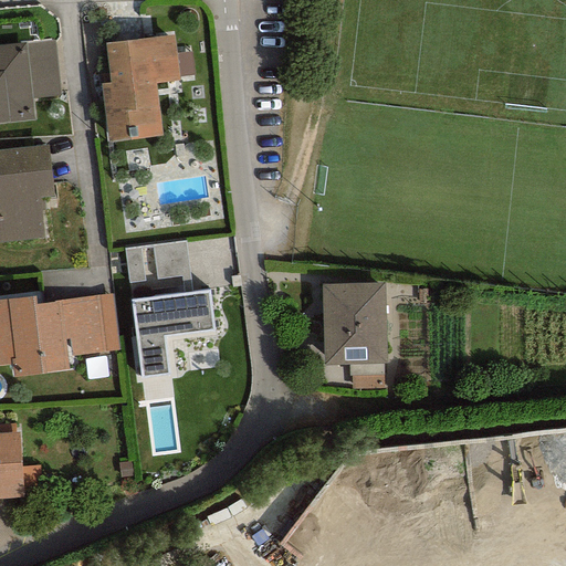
[(173,35),(105,44),(109,84),(101,85),(107,142),(163,135),(156,83),(178,80),(173,35)]
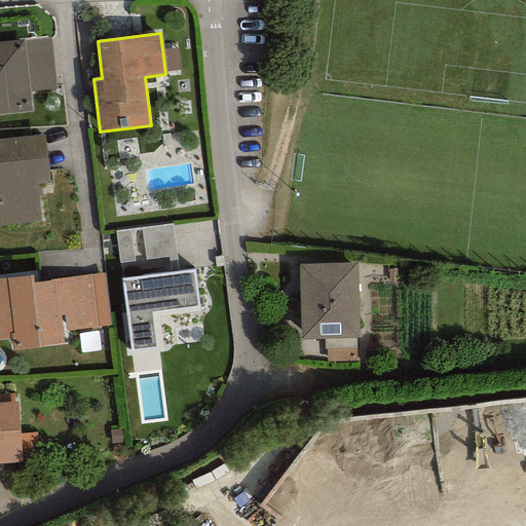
[(50,39),(25,41),(30,91),(55,89),(50,39)]
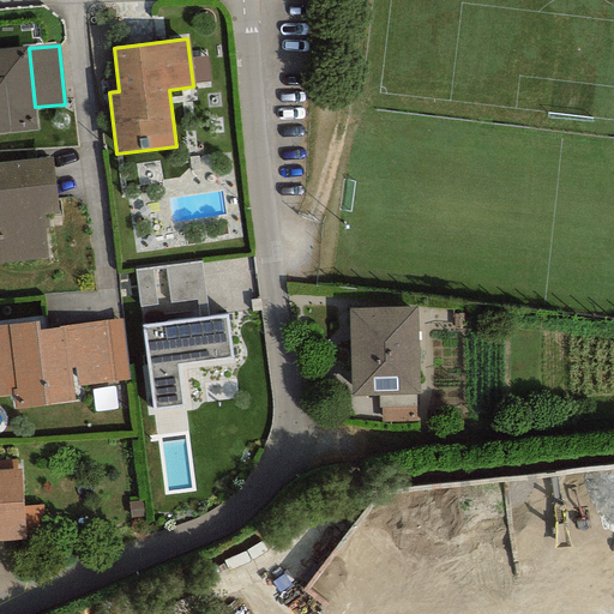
[(0,133),(37,131),(35,107),(29,48),(0,50),(0,133)]
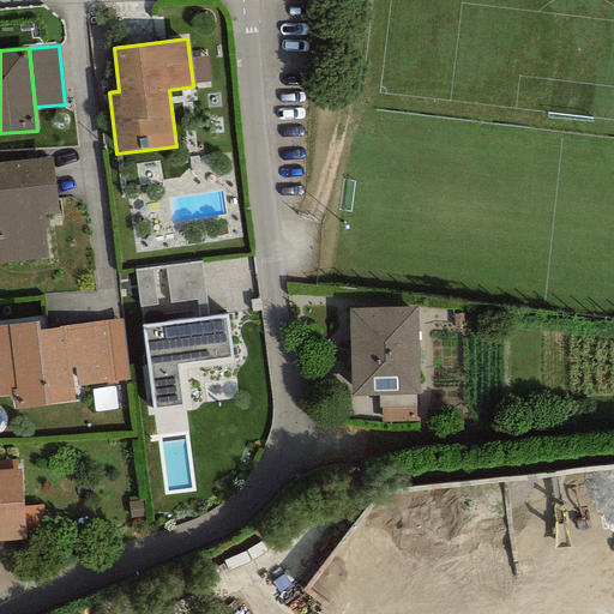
[(52,157),(0,161),(0,263),(48,259),(43,216),(58,215),(52,157)]
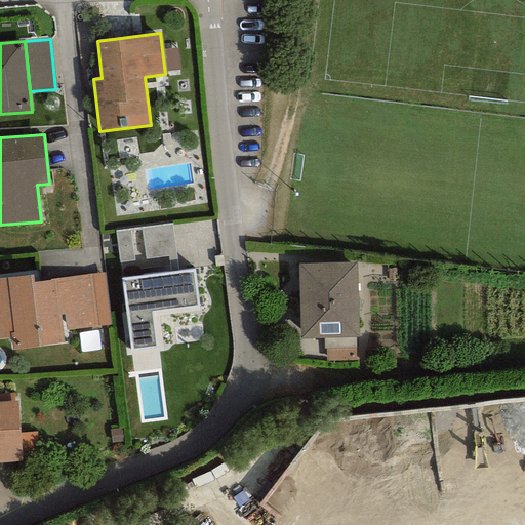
[(171,224),(114,232),(119,264),(168,256),(169,272),(177,271),(171,224)]
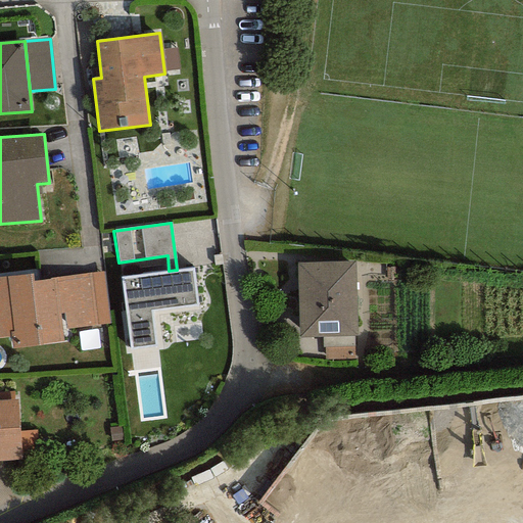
[(354,263),(297,264),(298,337),(355,337),(354,263)]
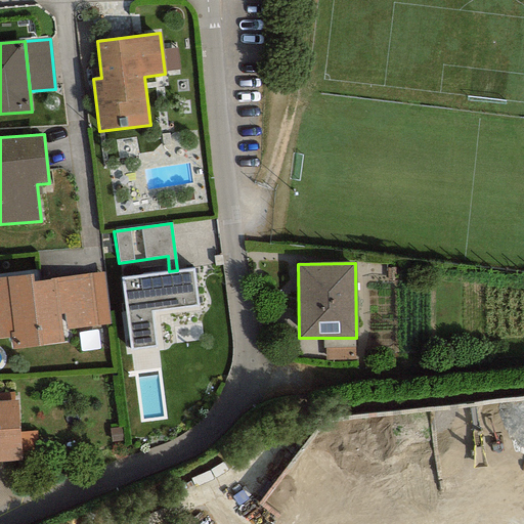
[(169,271),(121,277),(130,350),(157,347),(153,312),(198,306),(192,269),(177,270),(169,271)]
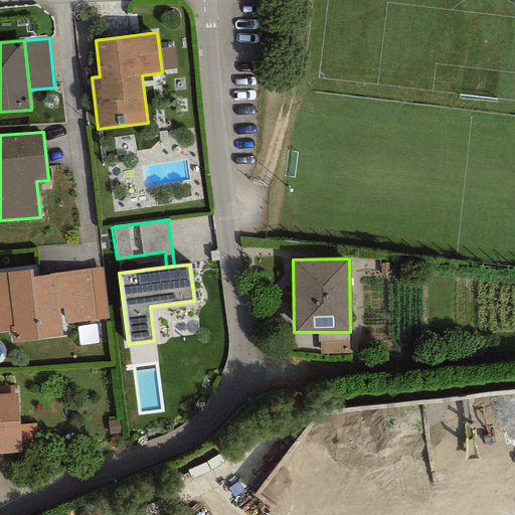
[(31,270),(0,273),(0,332),(11,331),(12,344),(62,338),(60,324),(108,319),(103,267),(50,273),(51,276),(32,278),(31,270)]
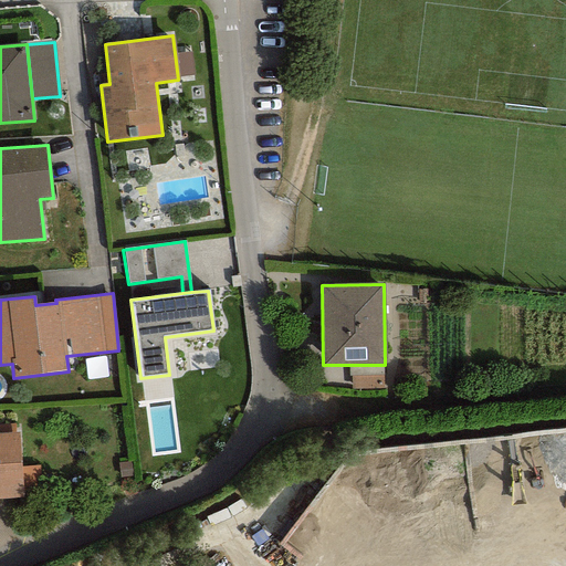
[(18,432),(0,432),(0,498),(22,498),(18,432)]
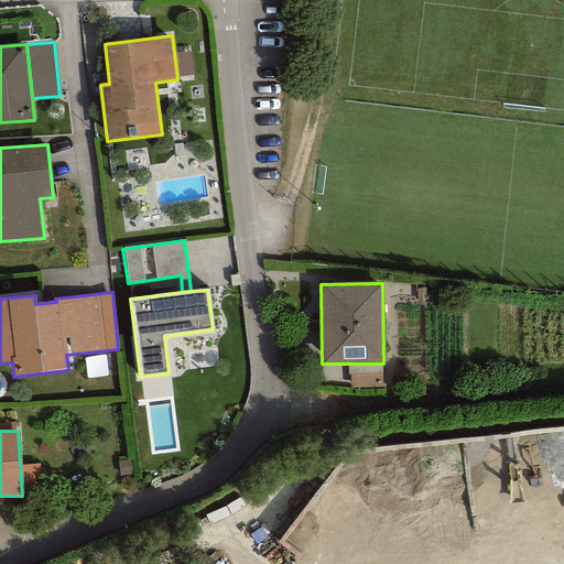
[(24,461),(25,485),(41,484),(40,461),(24,461)]
